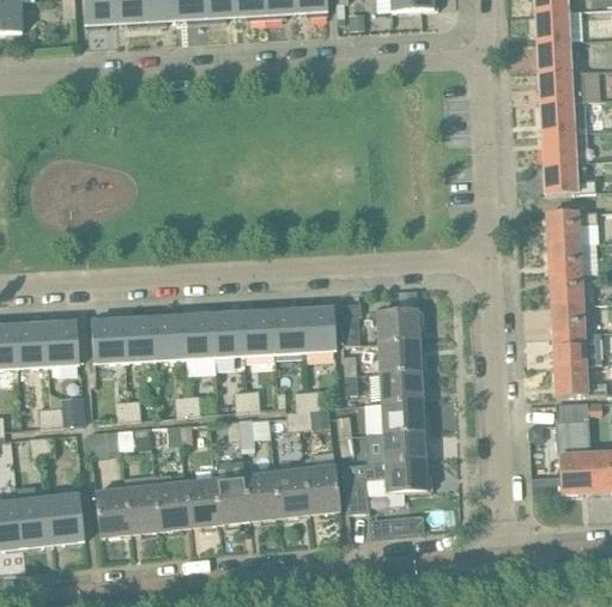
[(0,31),(23,31),(20,0),(0,1),(0,31)]
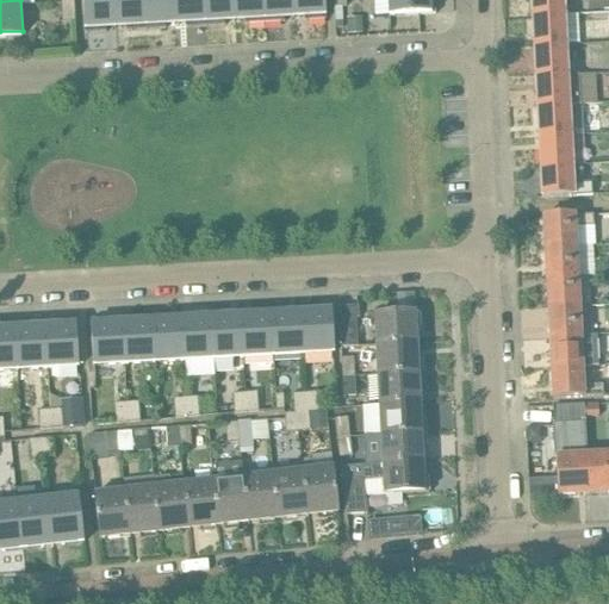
[(62,0),(63,18),(76,17),(75,0),(62,0)]
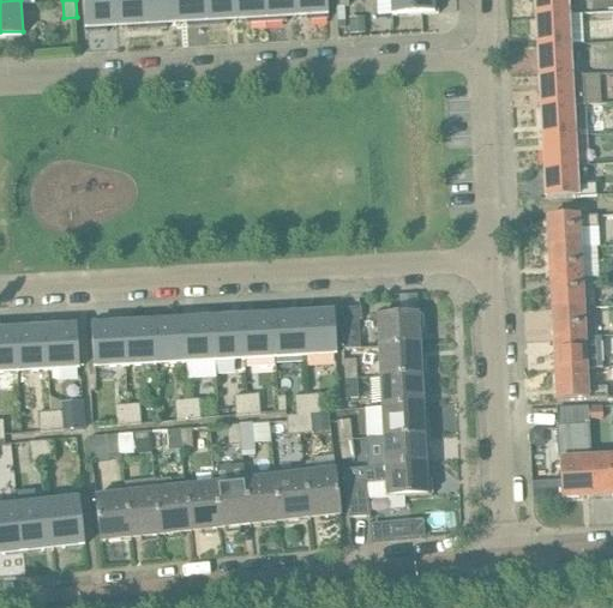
[(118,22),(115,0),(85,0),(88,28),(107,26),(107,23),(118,22)]
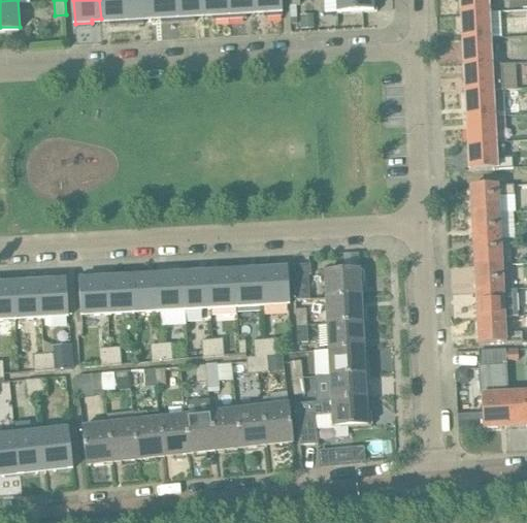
[(127,21),(125,0),(99,0),(101,19),(110,19),(110,22),(127,21)]
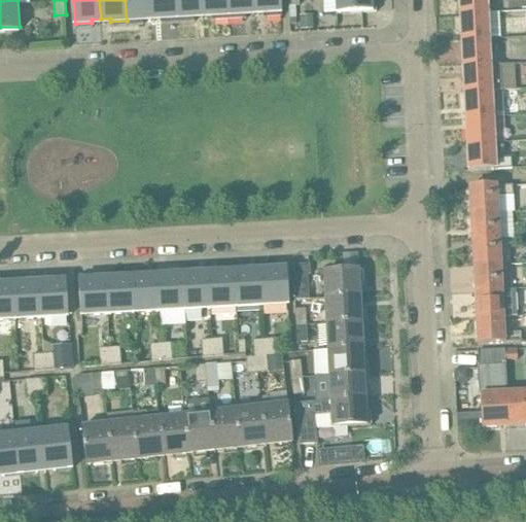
[(152,15),(151,0),(125,0),(127,21),(143,20),(143,16),(152,15)]
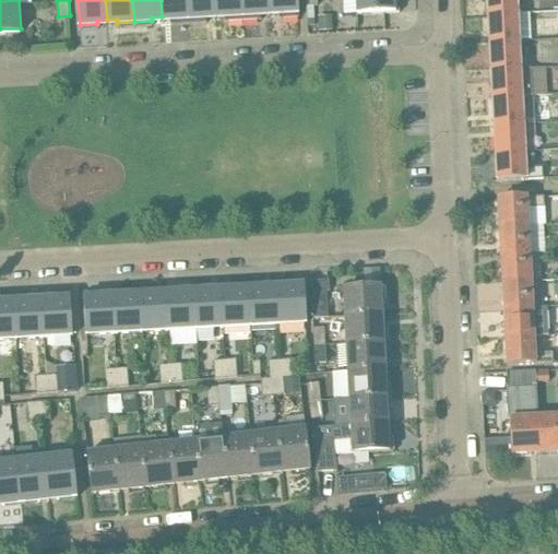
[(189,19),(187,0),(161,0),(162,16),(171,16),(171,20),(189,19)]
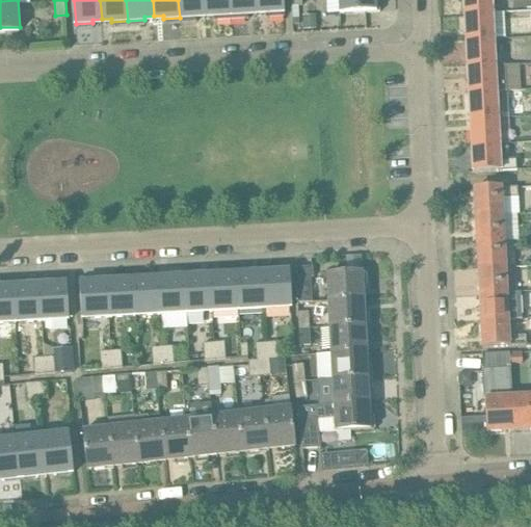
[(206,12),(205,0),(178,0),(180,18),(196,17),(196,14),(206,12)]
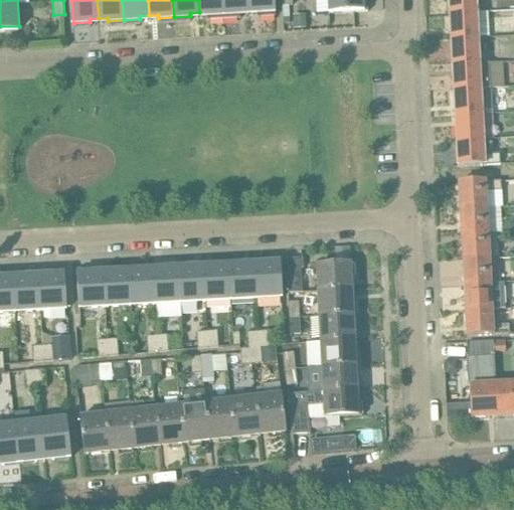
[(224,15),(222,0),(198,0),(199,12),(208,12),(208,15),(224,15)]
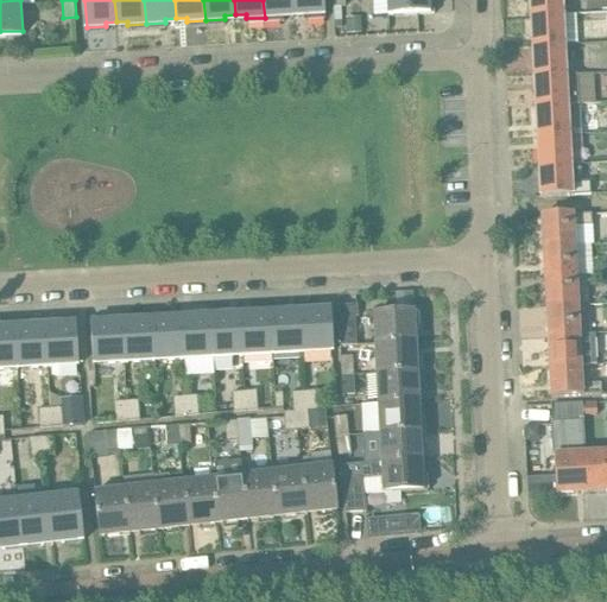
[(295,12),(293,0),(263,0),(265,18),(284,17),(284,12),(295,12)]
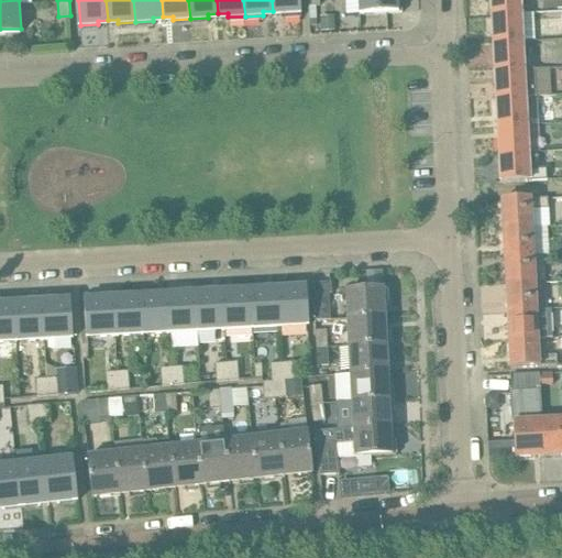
[(272,0),(273,11),(283,10),(283,14),(300,13),(299,0),(272,0)]
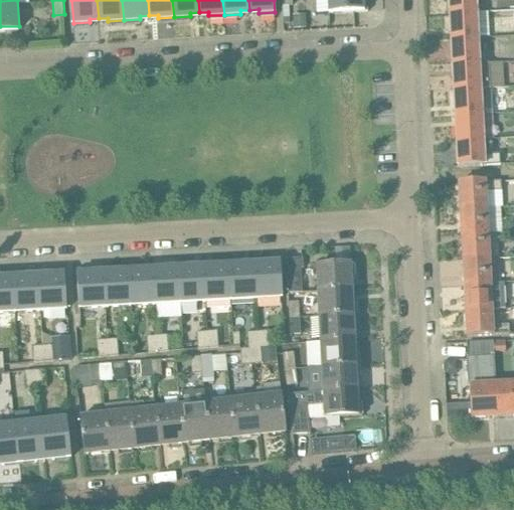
[(329,0),(330,9),(368,7),(367,0),(329,0)]
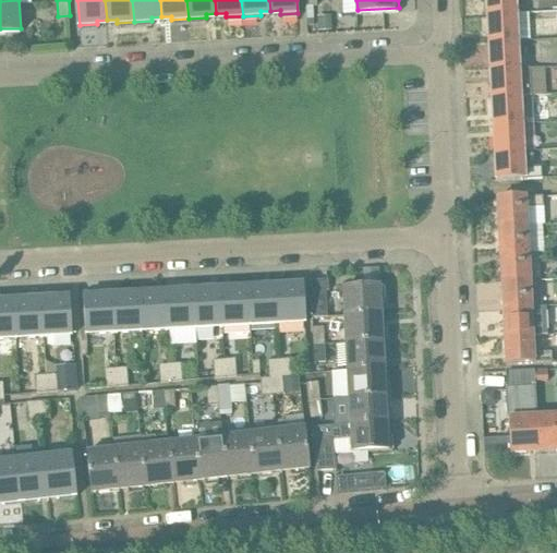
[(487,0),(488,11),(516,9),(515,0),(487,0)]
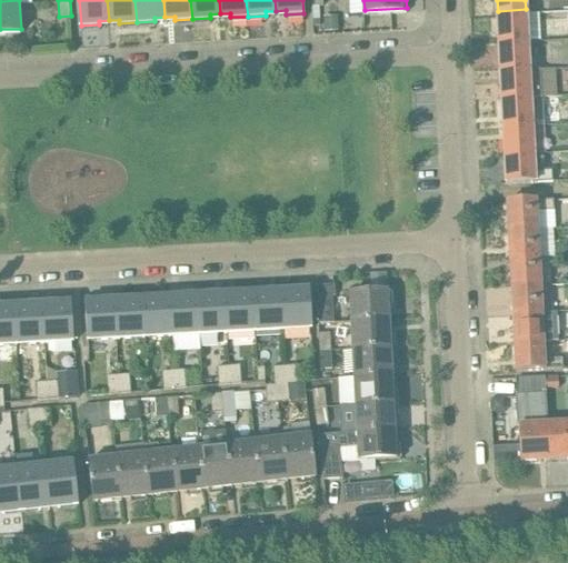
[(528,37),(526,9),(498,11),(499,39),(528,37)]
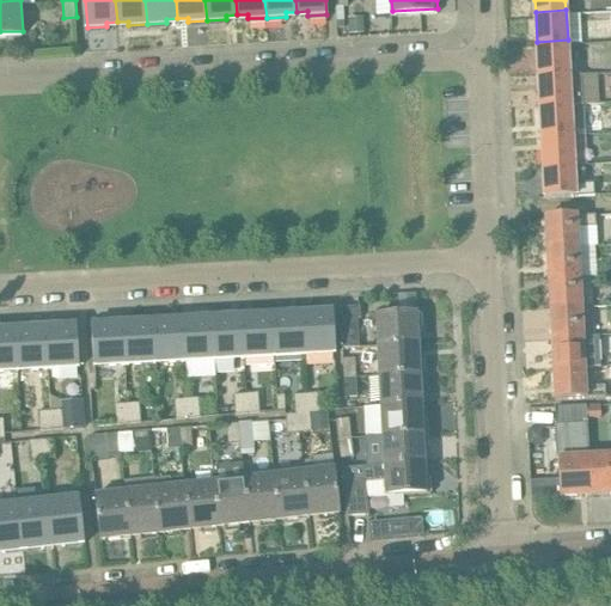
[(365,17),(349,17),(350,29),(366,29),(365,17)]
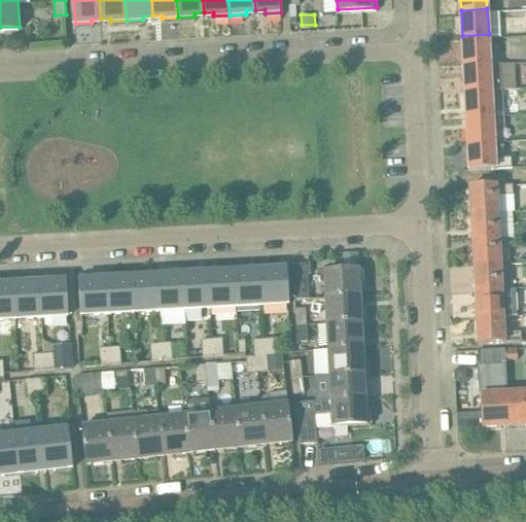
[(462,36),(463,62),(501,60),(490,60),(489,34),(462,36)]
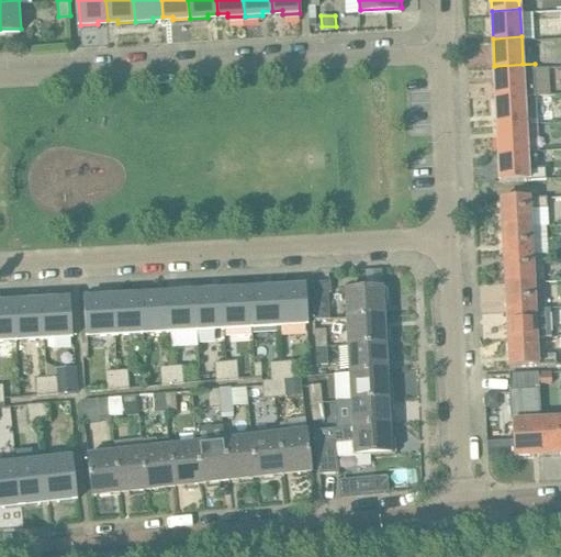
[(535,64),(494,66),(496,93),(524,92),(536,91),(535,64)]
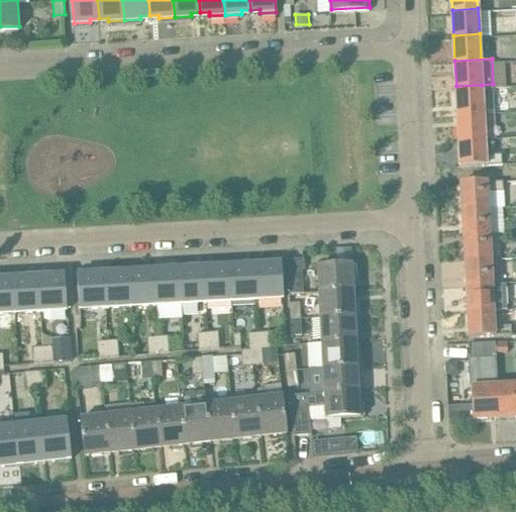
[(457,112),(484,110),(482,85),(456,86),(457,112)]
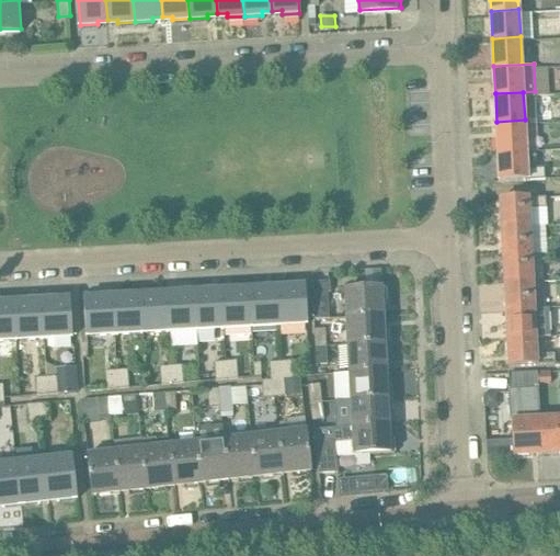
[(525,120),(496,122),(498,149),(526,148),(525,120)]
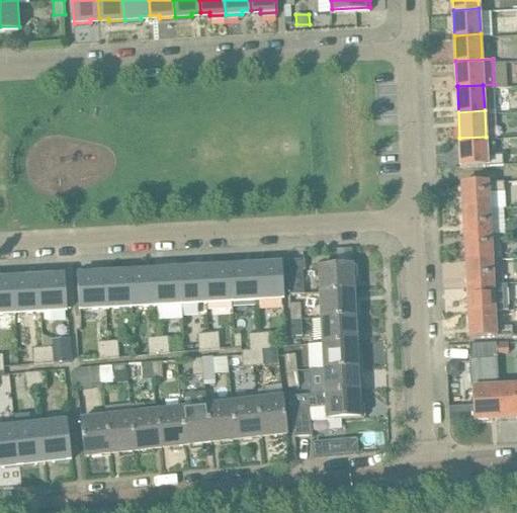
[(487,152),(486,137),(459,138),(461,164),(502,162),(502,151),(487,152)]
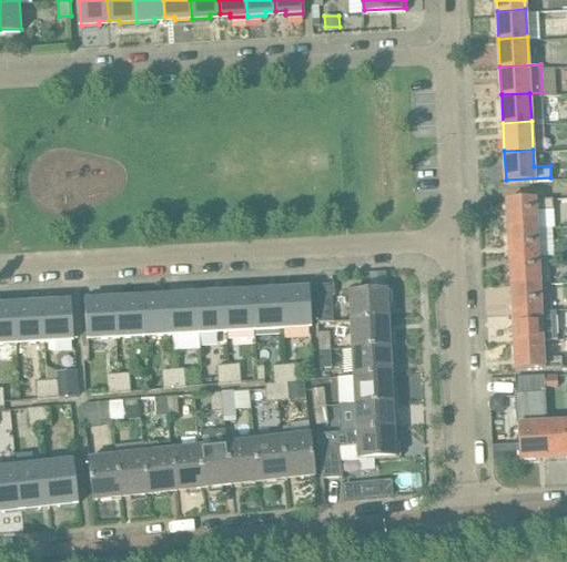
[(507,197),(508,225),(554,223),(552,195),(507,197)]
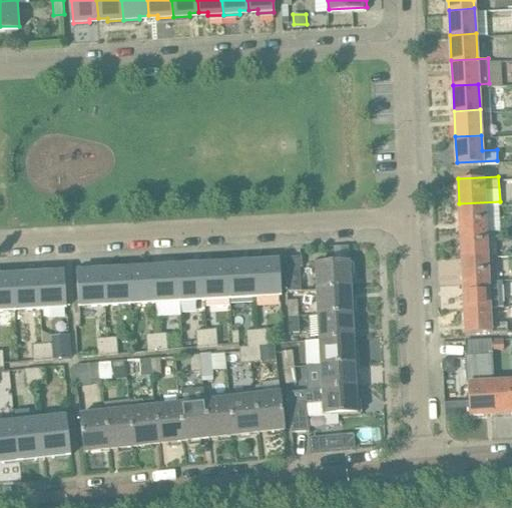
[(500,201),(459,203),(460,228),(486,227),(484,202),(500,201)]
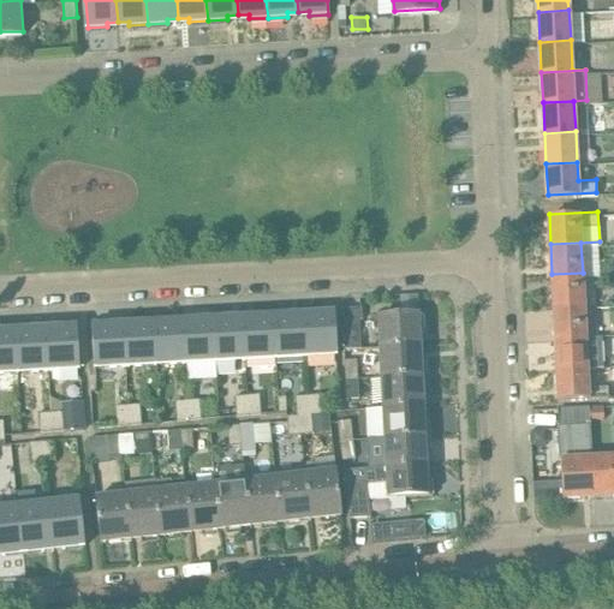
[(552,274),(554,305),(596,303),(595,272),(583,273),(552,274)]
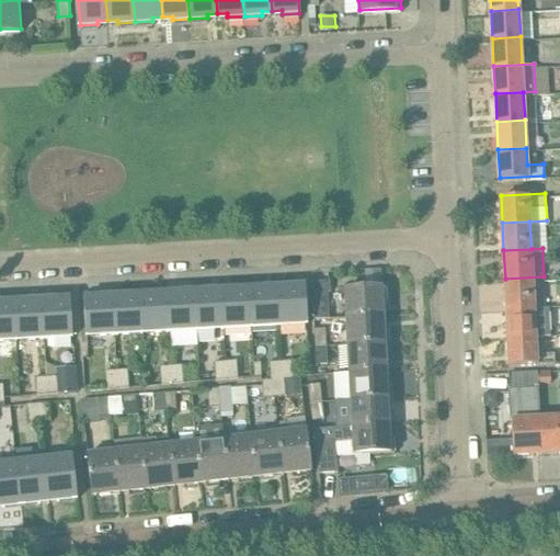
[(331,287),(331,276),(313,278),(315,315),(330,314),(329,288),(331,287)]
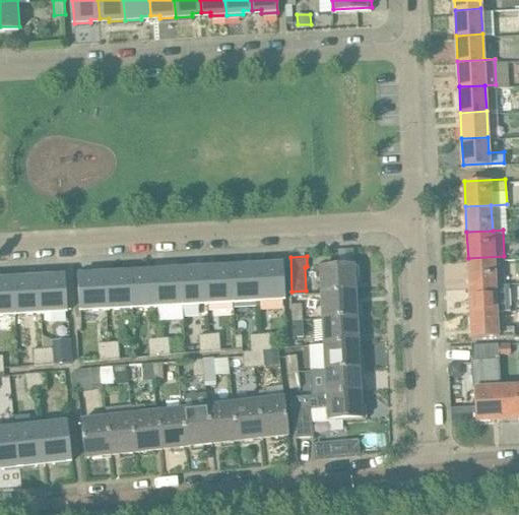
[(504,256),(468,258),(469,283),(510,281),(506,281),(504,256)]
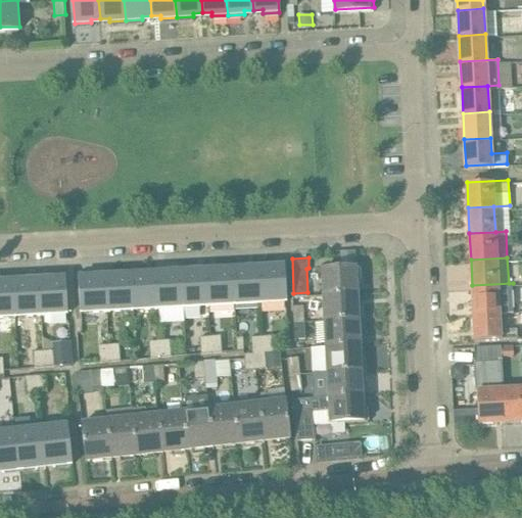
[(258,264),(261,299),(287,297),(284,259),(268,260),(268,264),(258,264)]
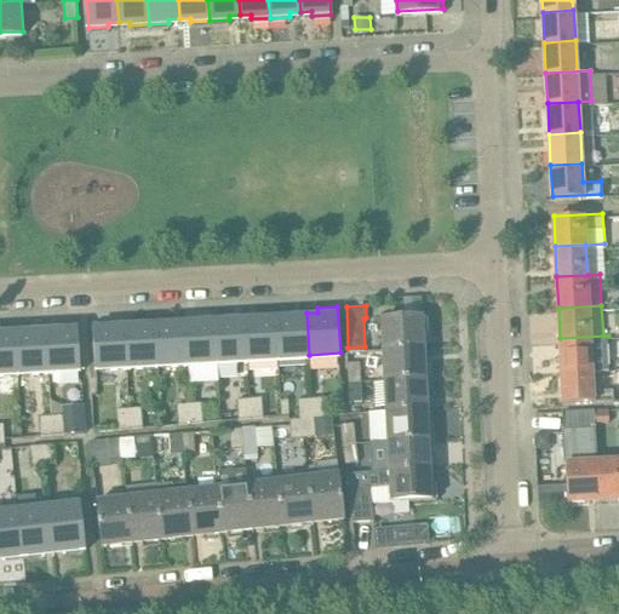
[(279,356),(309,355),(307,313),(296,314),(296,309),(276,310),(279,356)]
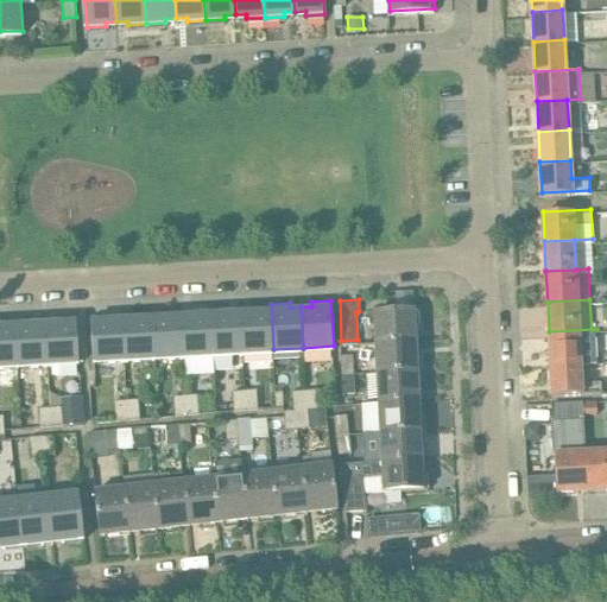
[(241,310),(244,352),(273,349),(271,304),(252,305),(252,310),(241,310)]
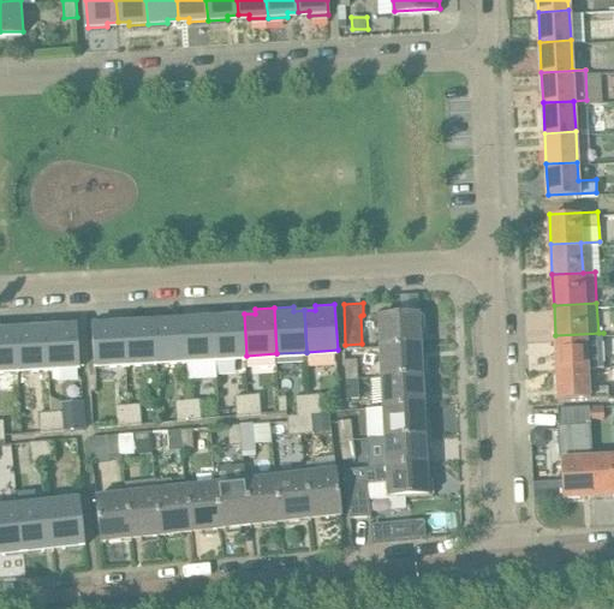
[(214,311),(216,357),(246,356),(244,314),(233,315),(233,310),(214,311)]
